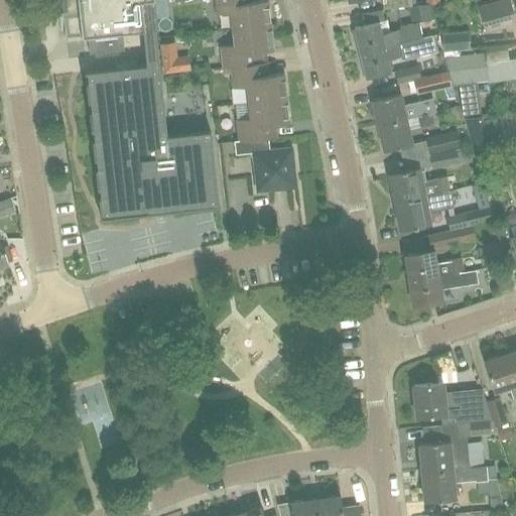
[(61,0),(66,39),(88,36),(90,53),(124,49),(123,32),(157,29),(154,0),(61,0)]
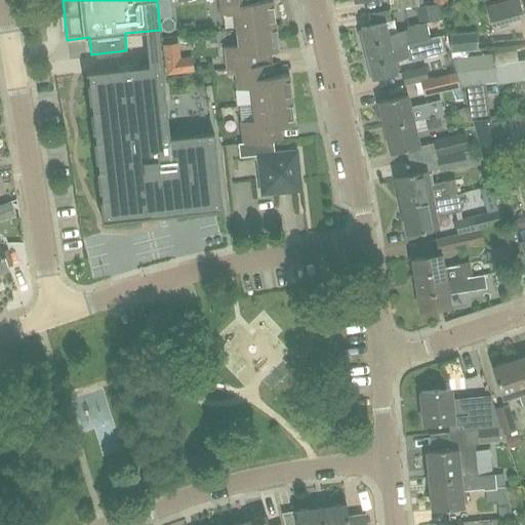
[(218,0),(220,15),(235,13),(236,30),(276,26),(273,0),(258,2),(257,0),(218,0)]
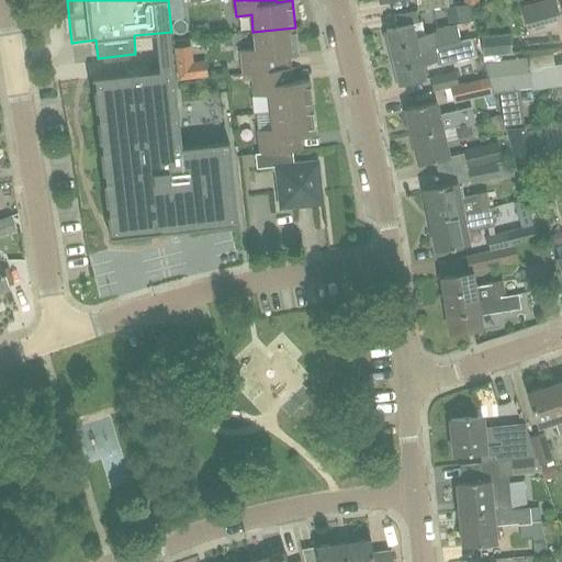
[(416,0),(417,10),(448,7),(447,0),(416,0)]
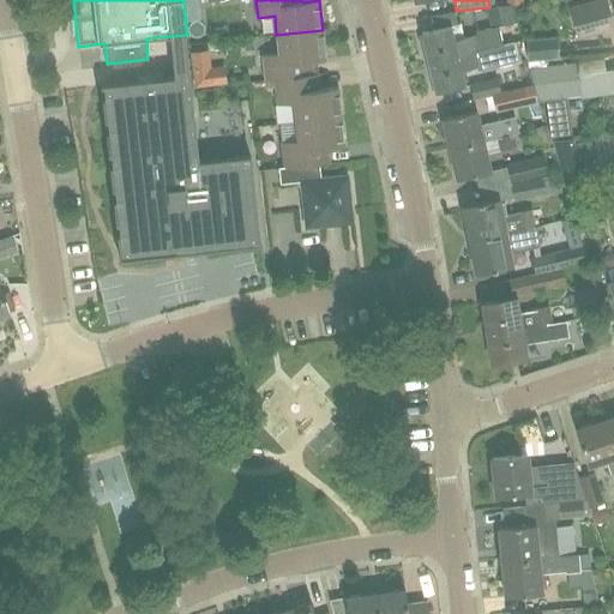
[(577,40),(613,28),(606,0),(595,0),(569,8),(577,40)]
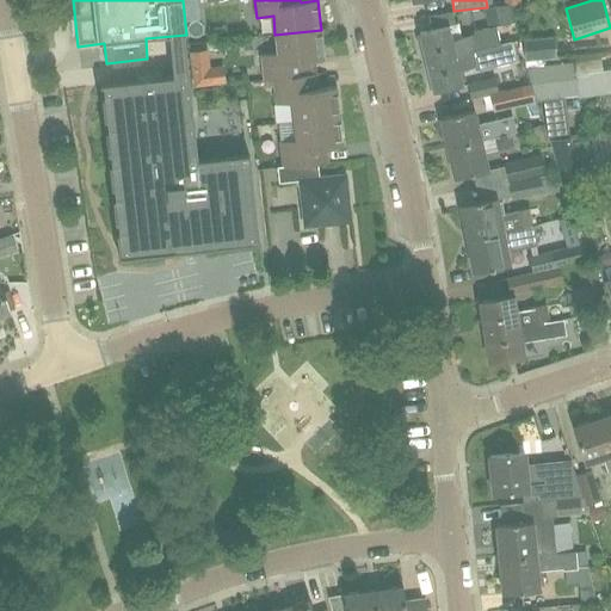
[(424,51),(427,63),(485,49),(500,44),(495,26),(474,31),(474,36),(462,38),(458,24),(420,34),(417,38),(420,53),(424,51)]
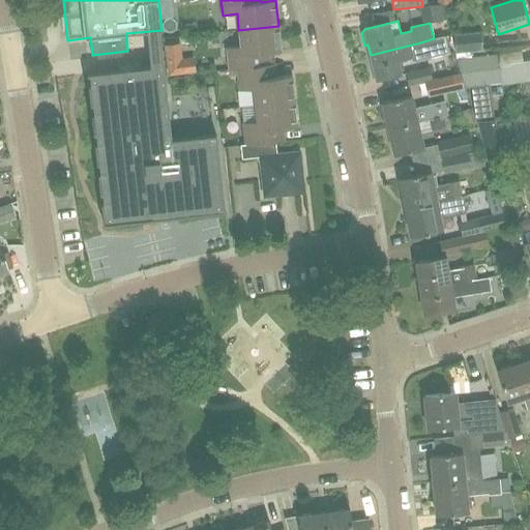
[(274,64),(274,53),(281,52),(278,26),(238,30),(240,47),(227,48),(229,70),(237,69),(275,64),(274,64)]
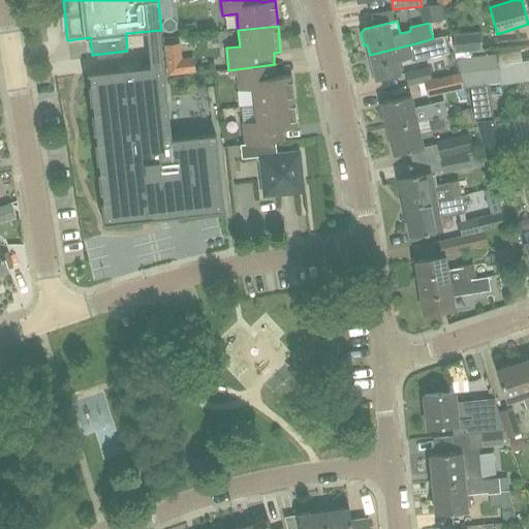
[(150,67),(87,73),(103,224),(224,211),(216,134),(172,139),(163,65),(160,30),(147,31),(150,67)]
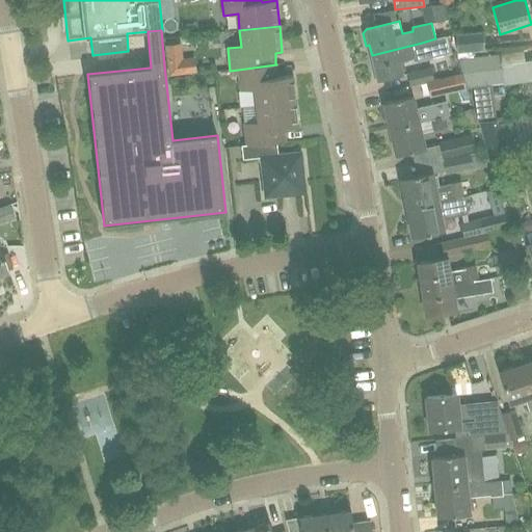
[(422,43),(372,55),(374,64),(371,65),(374,78),(378,80),(378,81),(403,75),(399,59),(413,56),(415,63),(450,54),(446,36),(435,38),(422,43)]
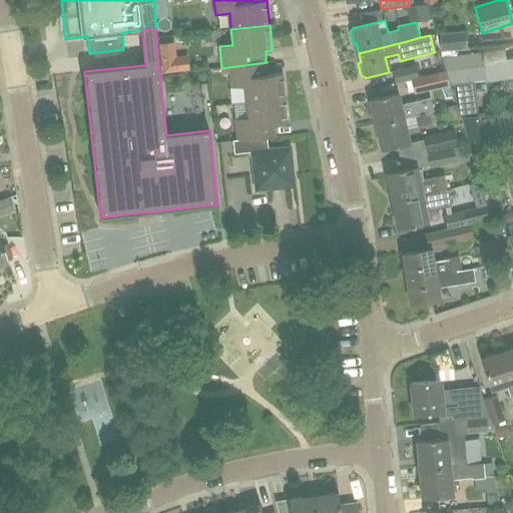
[(445,71),(449,85),(485,81),(485,82),(501,80),(512,77),(512,58),(484,62),(482,52),(442,57),(445,71)]
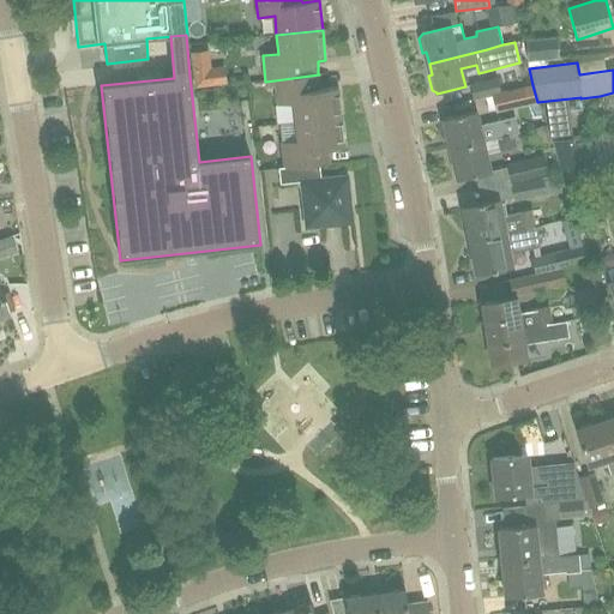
[(226,70),(197,72),(198,84),(227,82),(226,70)]
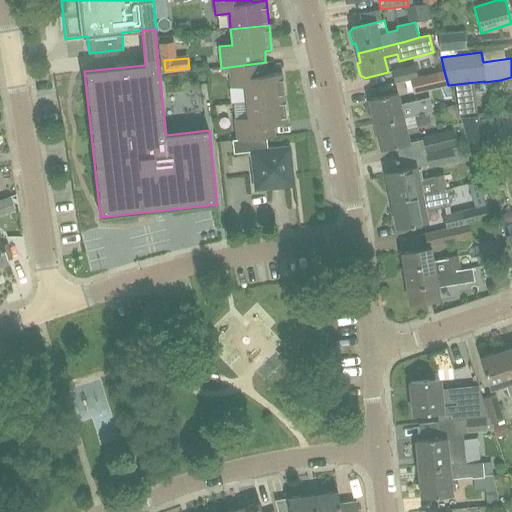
[(229,67),(231,88),(245,86),(246,102),(284,98),(282,73),(268,74),(267,61),(265,62),(266,62),(229,67)]
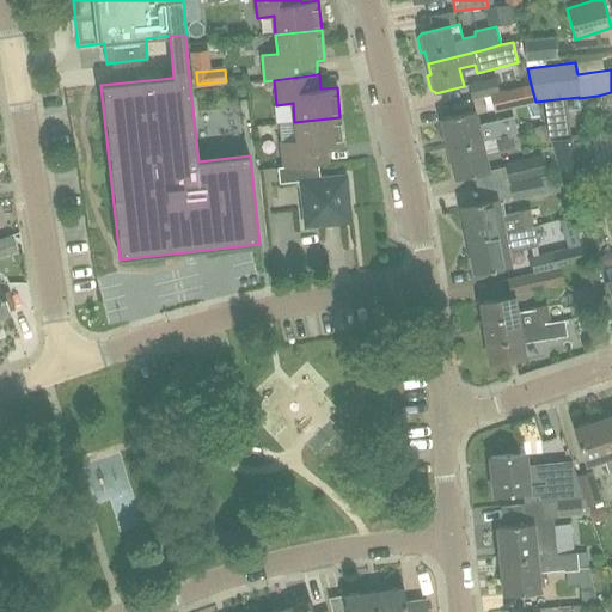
[(471,99),(491,95),(499,92),(495,78),(467,84),(471,99)]
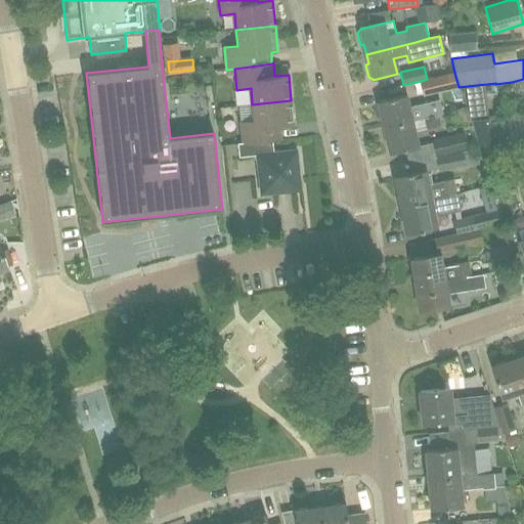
[(421,81),(424,95),(459,87),(454,73),(427,79),(421,81)]
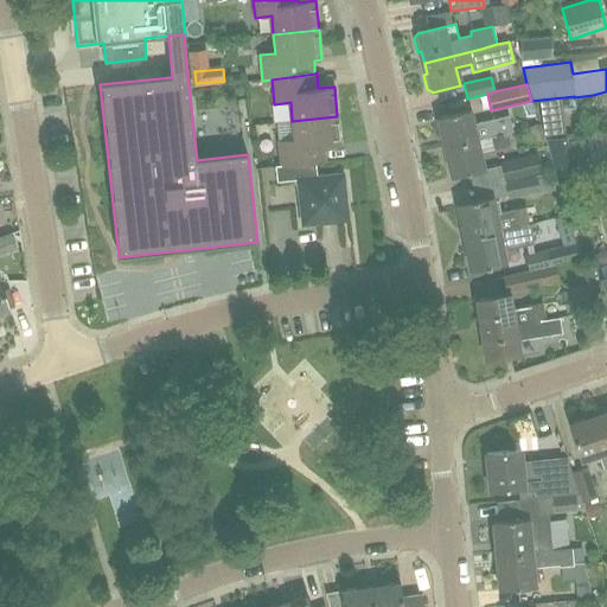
[(542,117),(564,115),(562,98),(541,101),(542,117)]
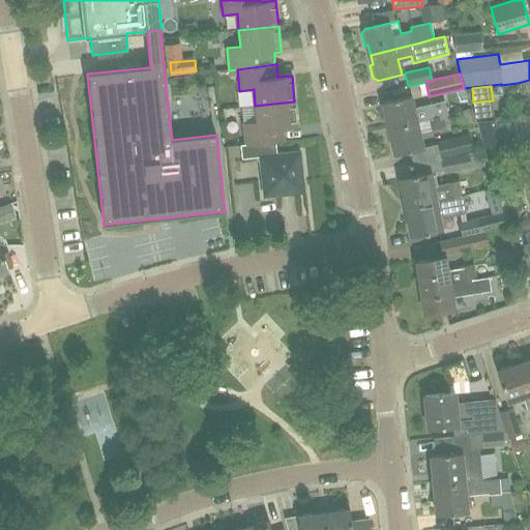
[(445,100),(414,108),(412,96),(383,104),(389,128),(431,119),(444,116),(448,115),(445,100)]
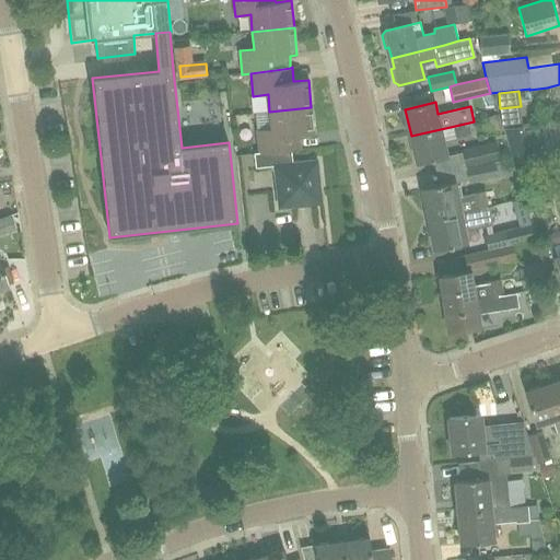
[(301,149),(300,136),(314,133),(311,107),(269,112),(271,128),(256,130),(259,152),(259,153),(291,150),(301,149)]
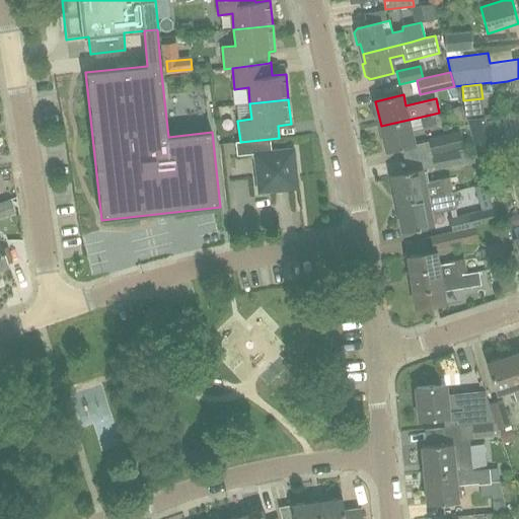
[(422,117),(421,117),(423,127),(437,124),(434,114),(422,117)]
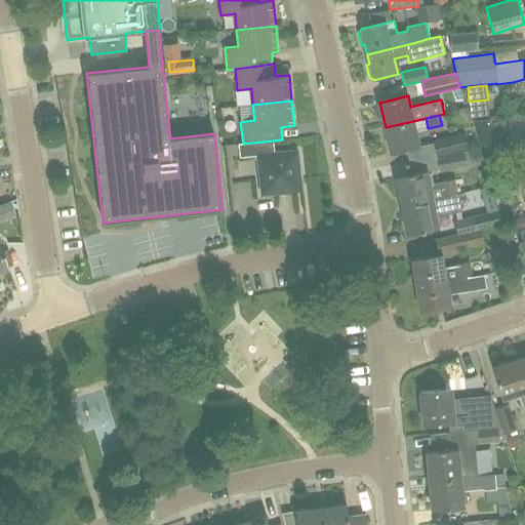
[(490,118),(472,120),(481,152),(497,148),(490,118)]
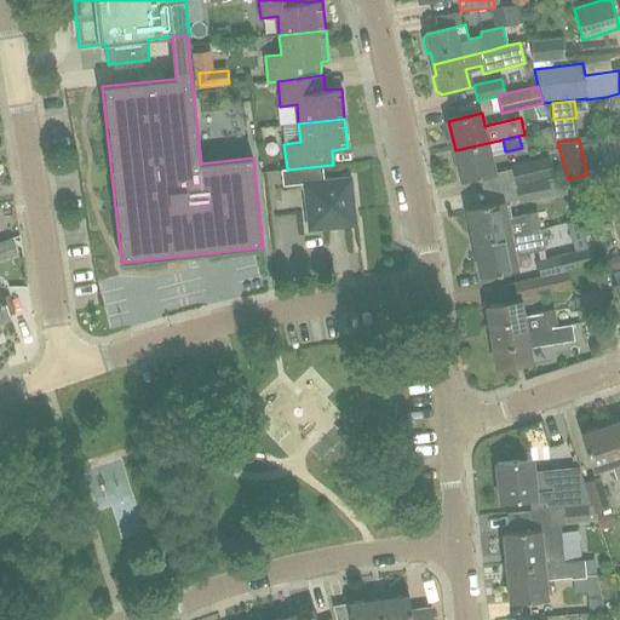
[(489,143),(455,150),(463,182),(481,178),(497,173),(489,143)]
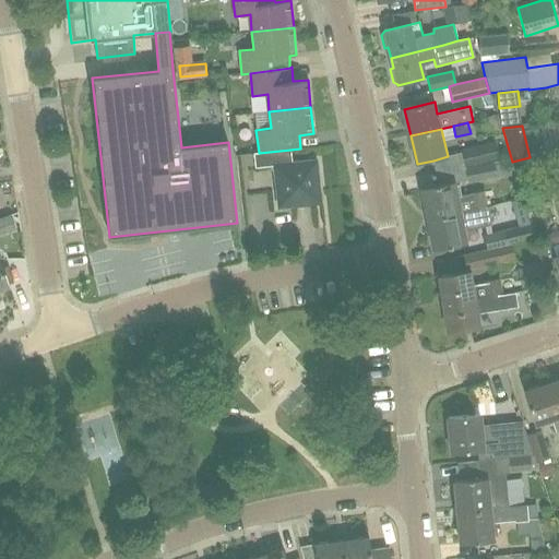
[(464,167),(498,158),(495,142),(460,150),(464,167)]
